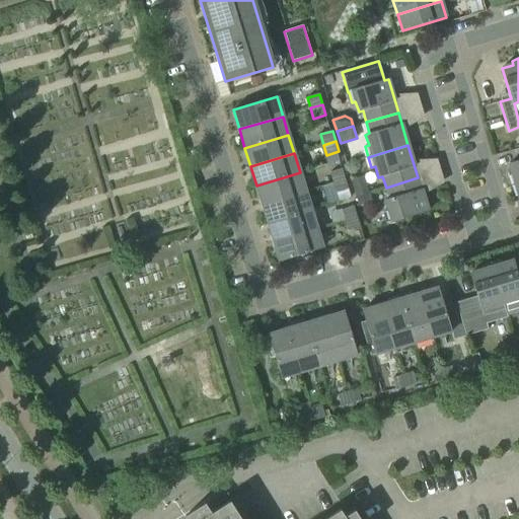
[(512,187),(518,183),(518,160),(509,163),(512,174),(509,175),(512,187)]
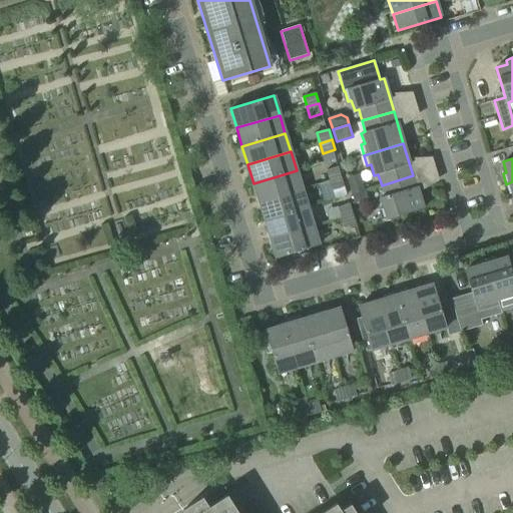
[(326,170),(330,181),(341,177),(338,167),(326,170)]
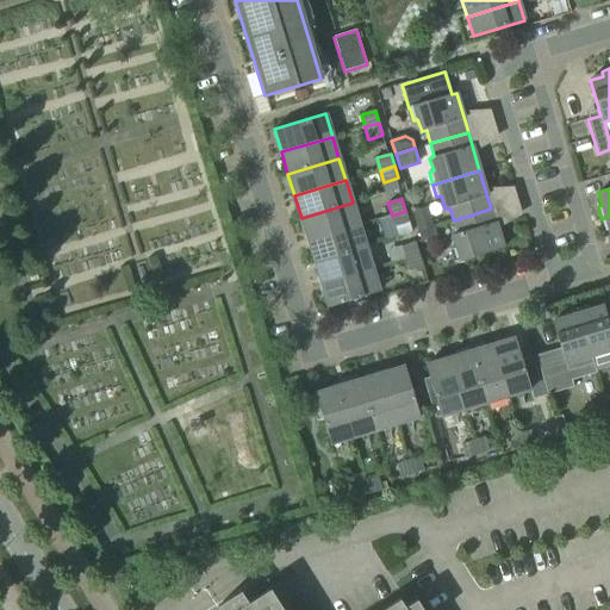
[(307,241),(359,225),(353,203),(302,218),(307,241)]
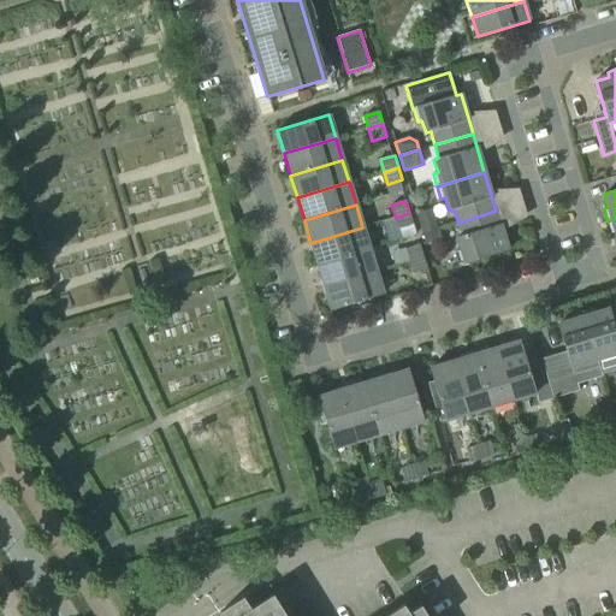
[(458,264),(460,266),(508,250),(496,211),(458,223),(462,236),(457,237),(461,250),(457,252),(460,264),(458,264)]
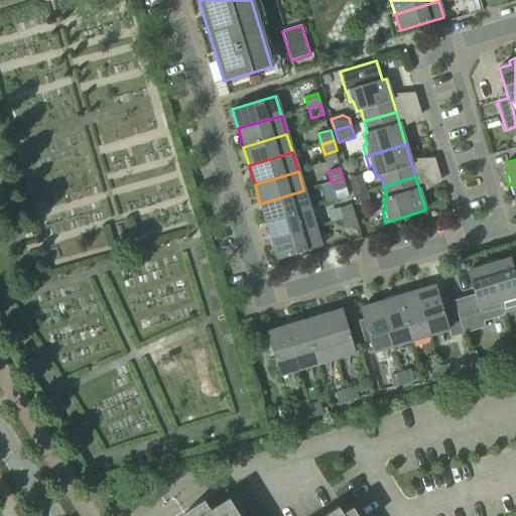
[(343,178),(332,182),(335,192),(346,188),(343,178)]
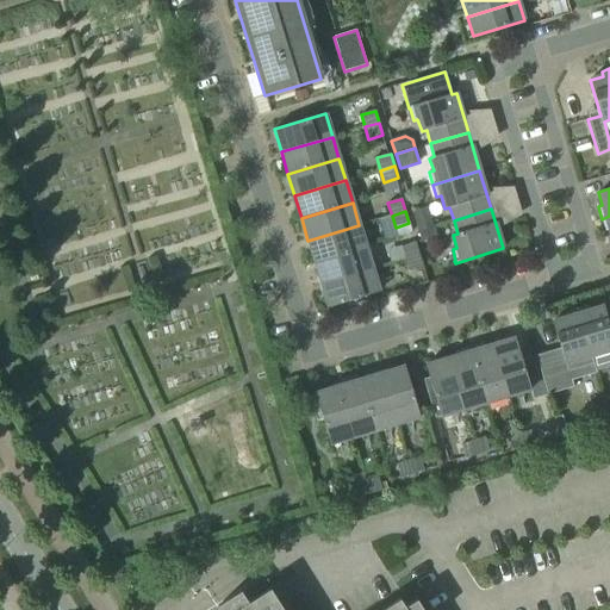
[(427,211),(414,216),(417,231),(431,226),(427,211)]
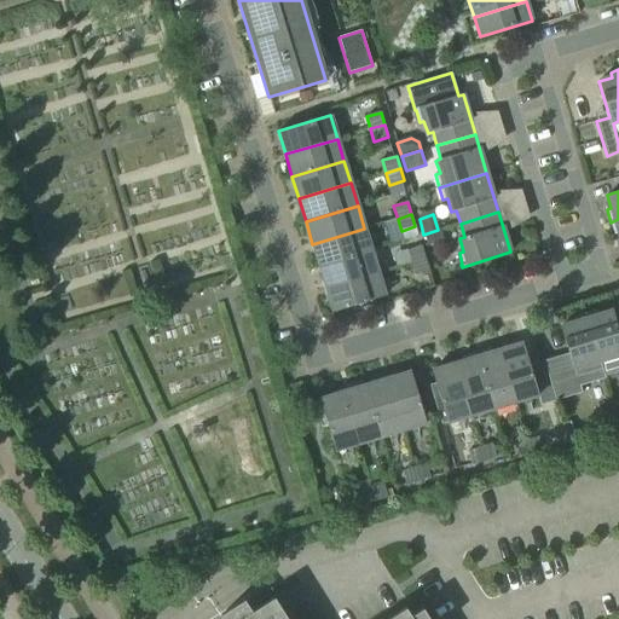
[(319,266),(371,250),(364,229),(312,244),(319,266)]
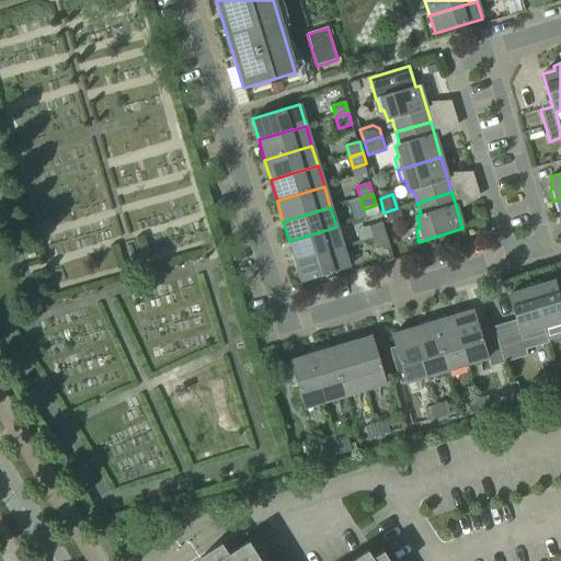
[(397,208),(384,213),(387,221),(400,218),(397,208)]
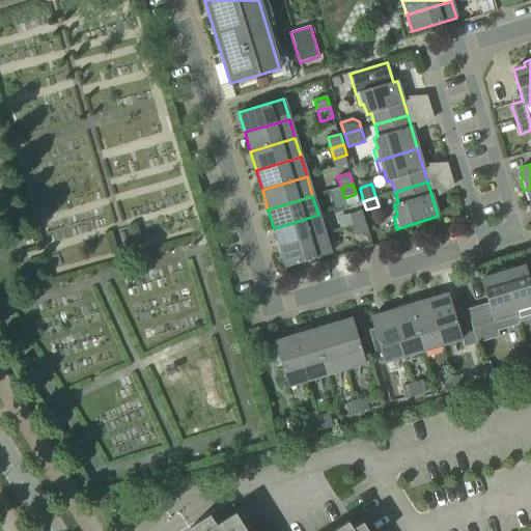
[(348,215),(352,226),(364,222),(361,212),(348,215)]
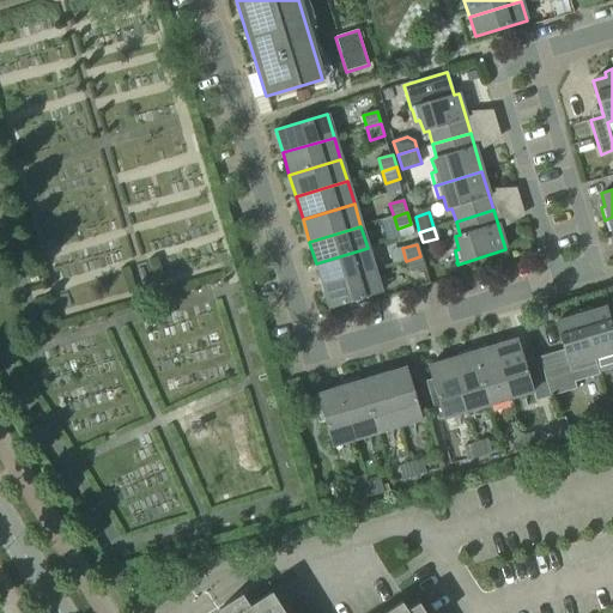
[(323,286),(374,271),(368,248),(316,263),(323,286)]
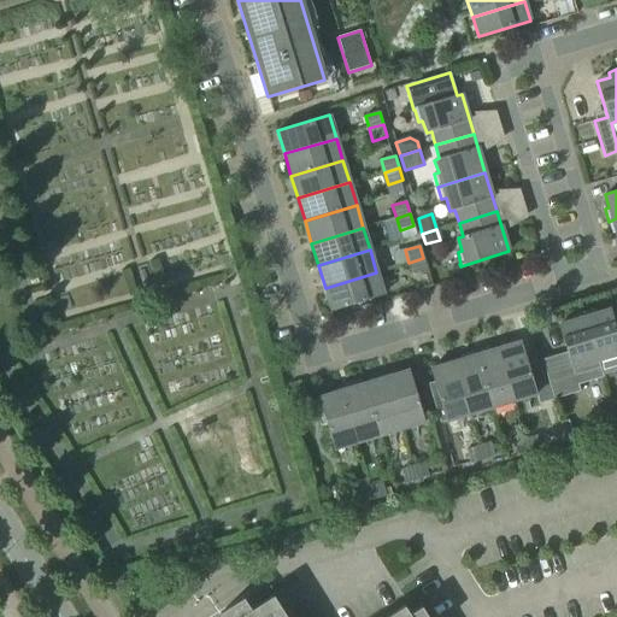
[(423,258),(409,263),(412,275),(427,270),(423,258)]
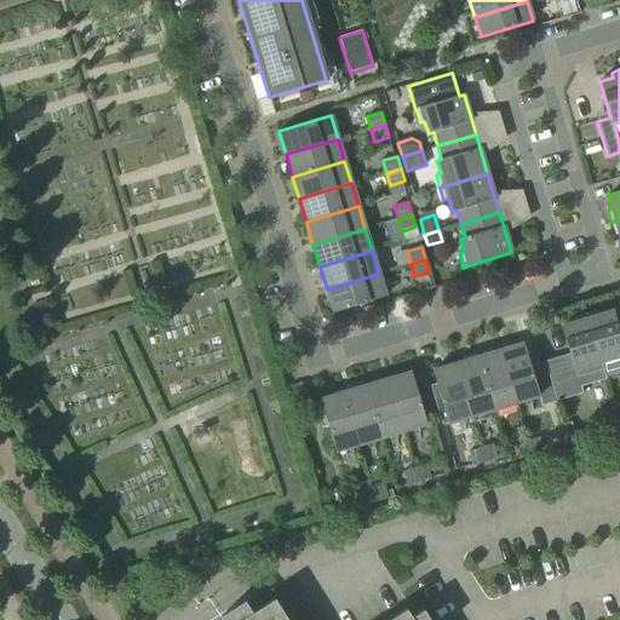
[(385,297),(378,274),(327,290),(333,313),(385,297)]
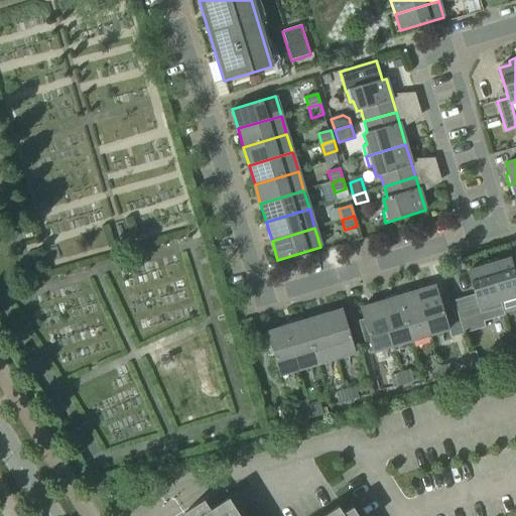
[(500,301),(503,313),(515,309),(515,277),(511,259),(500,262),(499,259),(488,262),(500,301)]
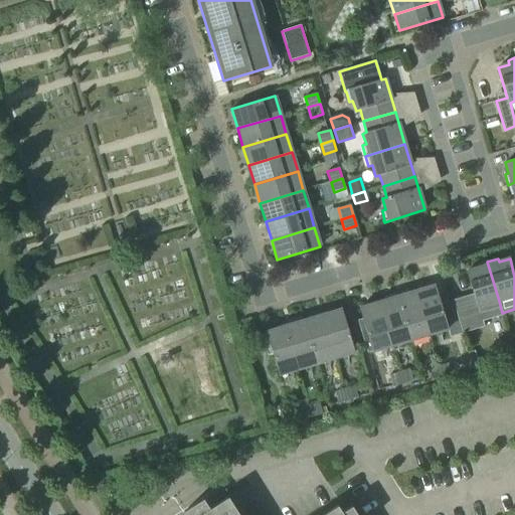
[(499,301),(487,262),(476,265),(478,269),(467,272),(476,302),(455,309),(463,334),(484,327),(483,321),(503,316),(502,313),(499,301)]
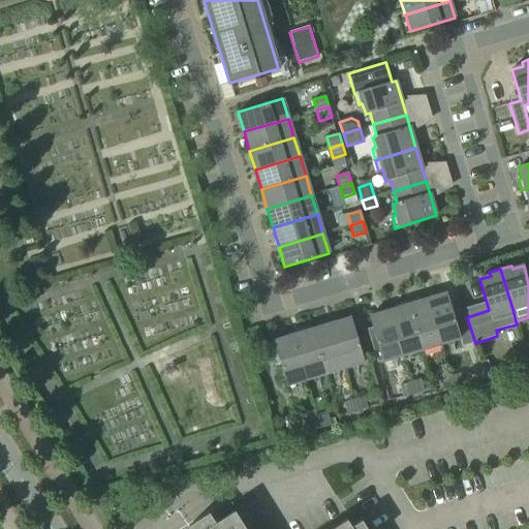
[(427,300),(440,344),(460,338),(446,293),(427,300)]
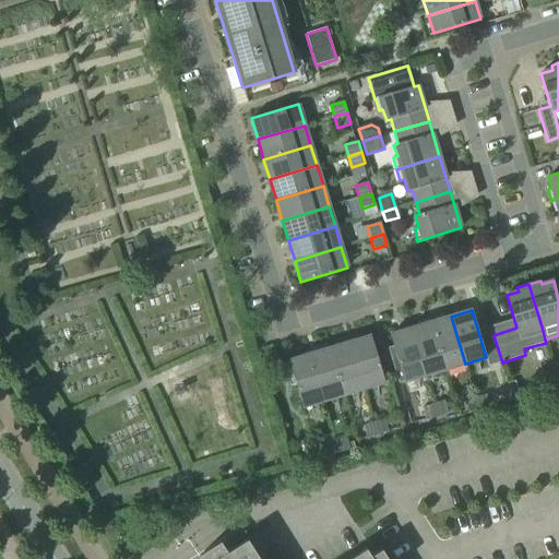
[(451,317),(444,319),(443,314),(429,318),(444,369),(465,364),(451,317)]
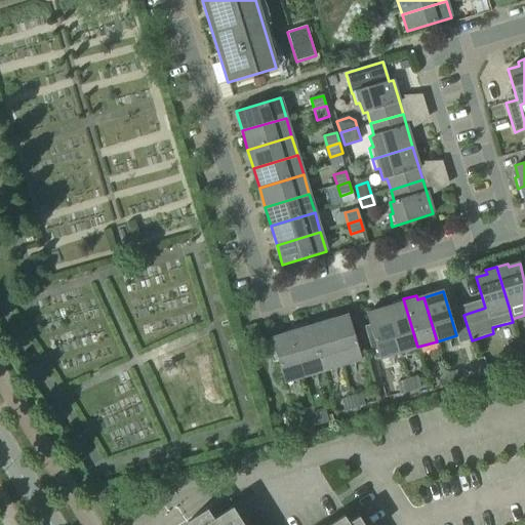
[(399,353),(417,347),(403,298),(391,303),(392,307),(386,309),(399,353)]
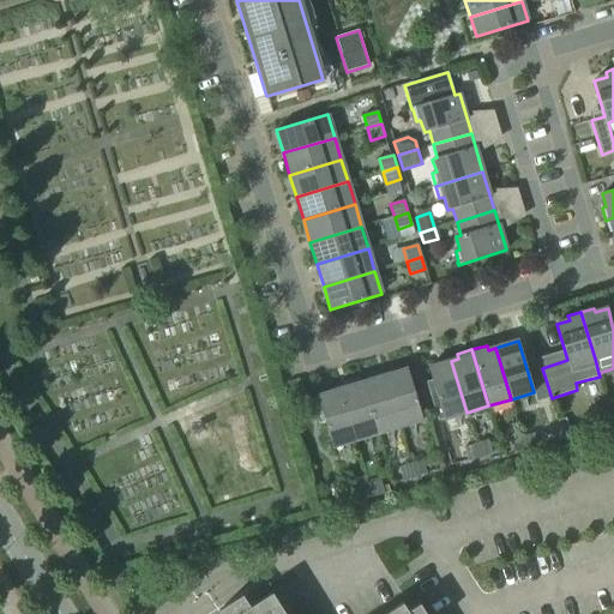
[(467,413),(451,361),(428,368),(432,380),(426,383),(438,421),(444,419),(467,413)]
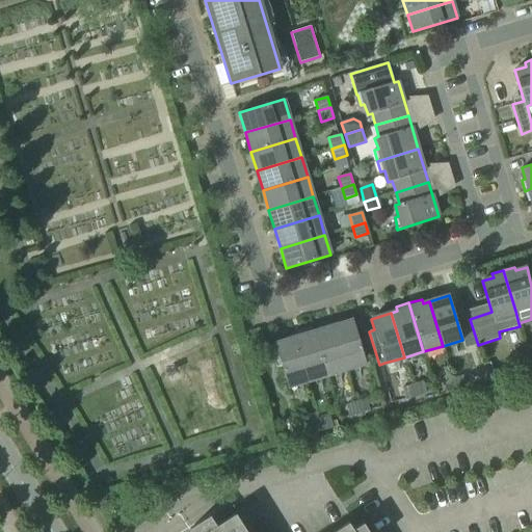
[(346,370),(357,367),(366,365),(353,320),(333,325),(345,367),(346,370)]
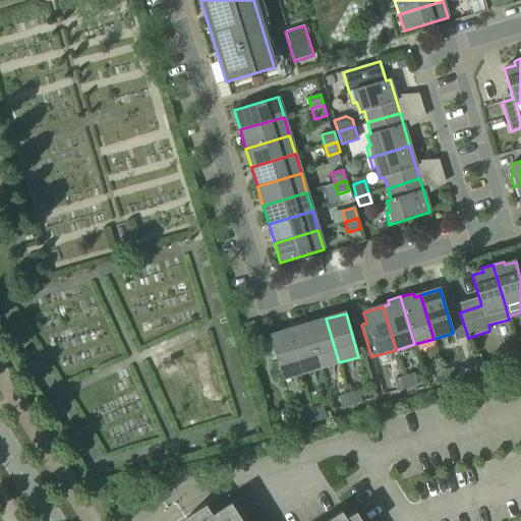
[(339,362),(338,359),(326,319),(307,325),(320,368),(339,362)]
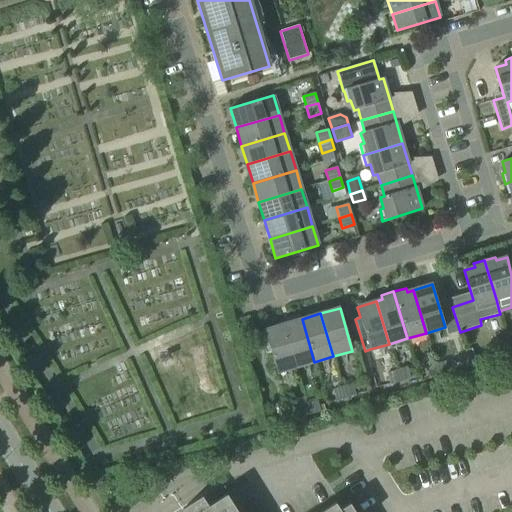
[(283,325),(292,353),(296,367),(314,362),(302,319),(283,325)]
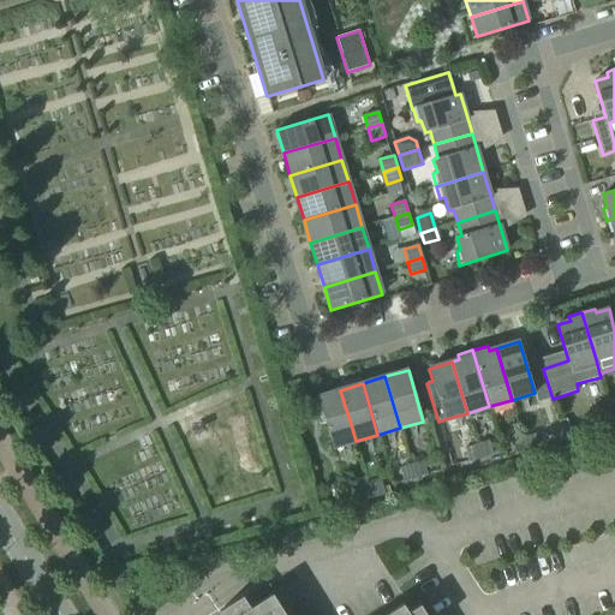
[(351,424),(340,390),(317,396),(333,448),(356,441),(351,424)]
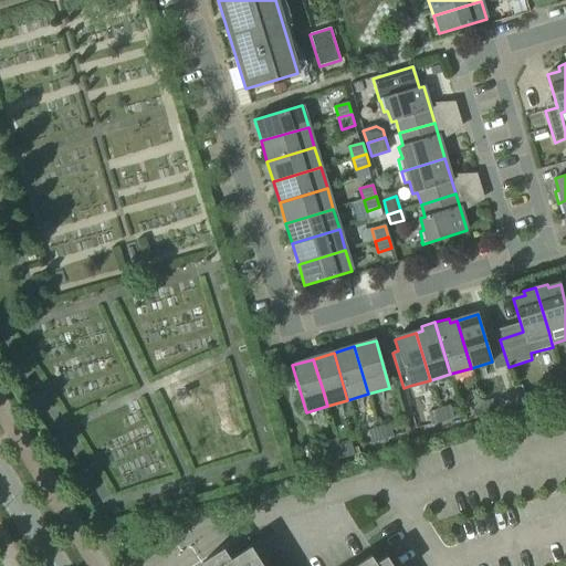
[(515,388),(515,390),(520,404),(526,401),(523,390),(522,386),(515,388)]
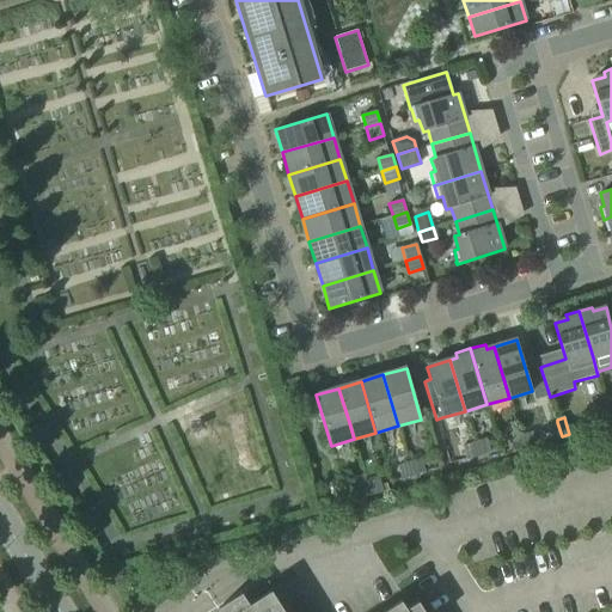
[(533,432),(520,435),(525,448),(537,445),(533,432)]
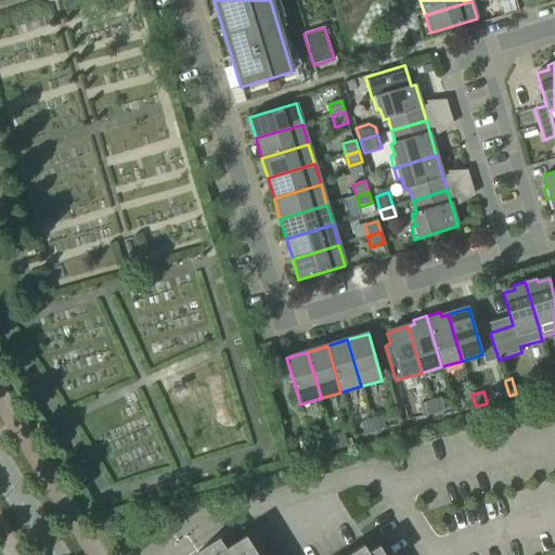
[(476,407),(472,395),(461,398),(465,410),(476,407)]
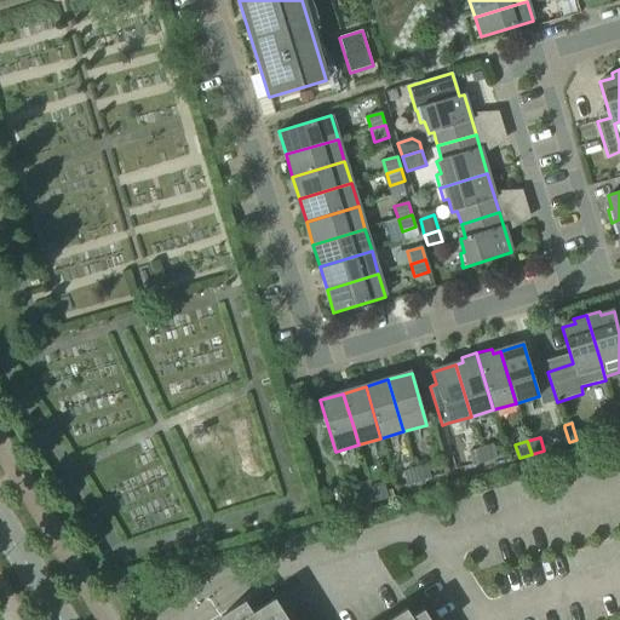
[(493,445),(481,448),(484,463),(497,459),(493,445)]
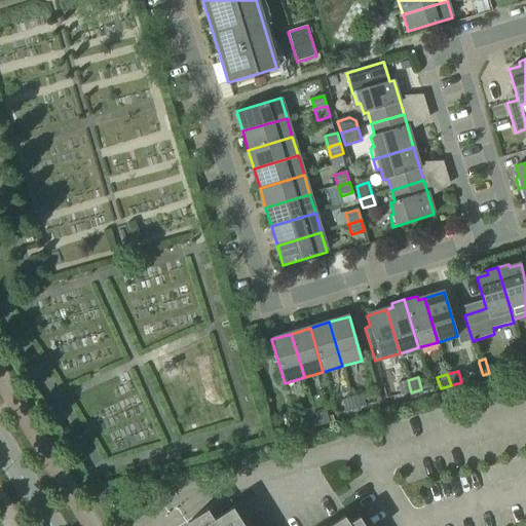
[(411,392),(408,380),(397,383),(401,396),(411,392)]
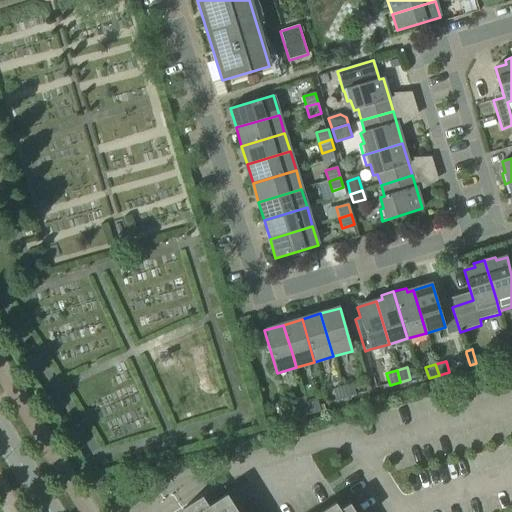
[(353,384),(343,387),(346,398),(356,395),(353,384)]
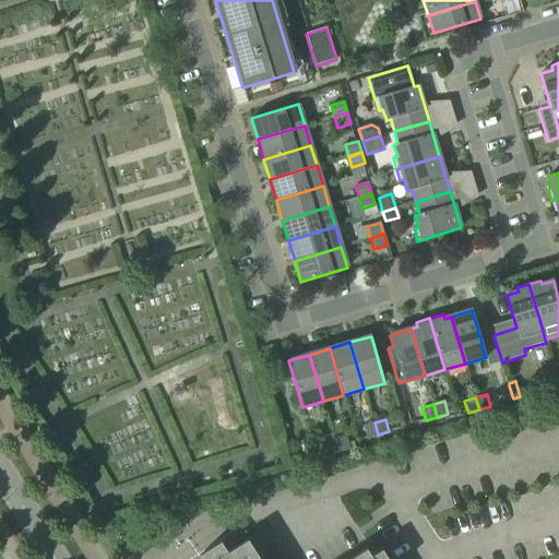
[(378,435),(375,423),(363,426),(367,438),(378,435)]
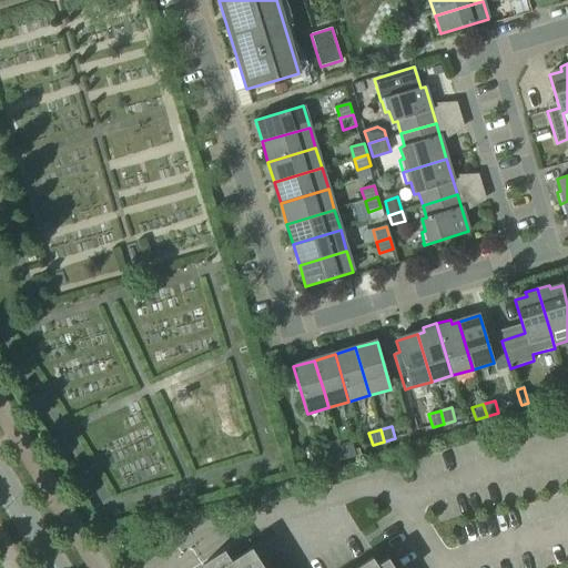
[(337,438),(326,442),(328,448),(330,450),(333,463),(344,459),(340,445),(337,438)]
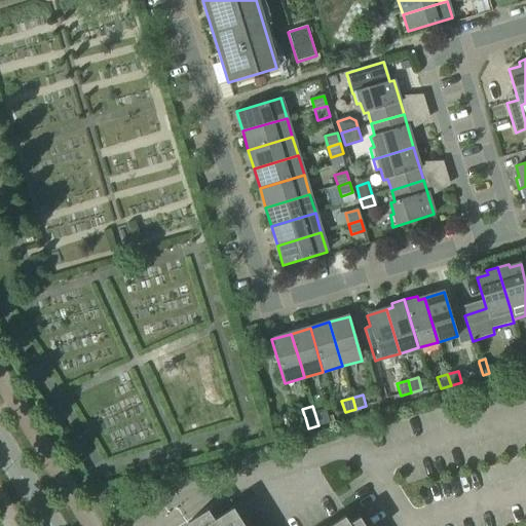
[(325,409),(314,412),(318,425),(329,422),(325,409)]
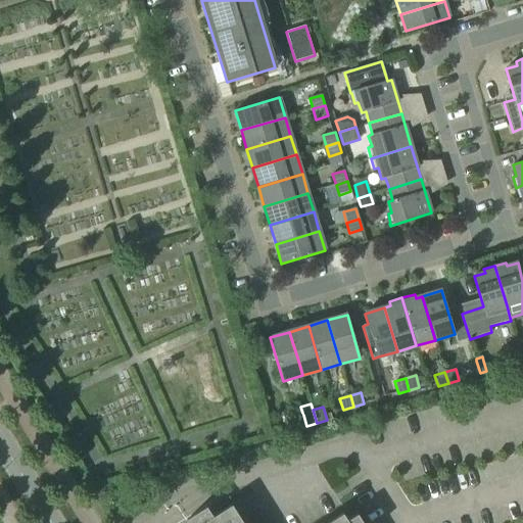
[(362,522),(357,515),(346,521),(342,515),(329,522),(241,522),(231,507),(212,518),(205,508),(186,520),(187,522),(362,522)]
